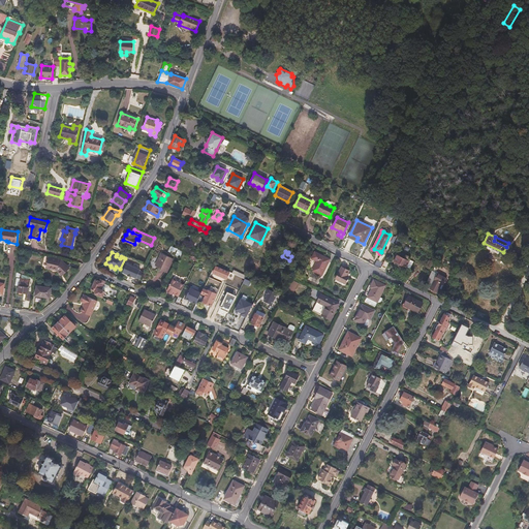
[(168,272),(175,258),(163,252),(157,263),(163,267),(162,269),(168,272)]
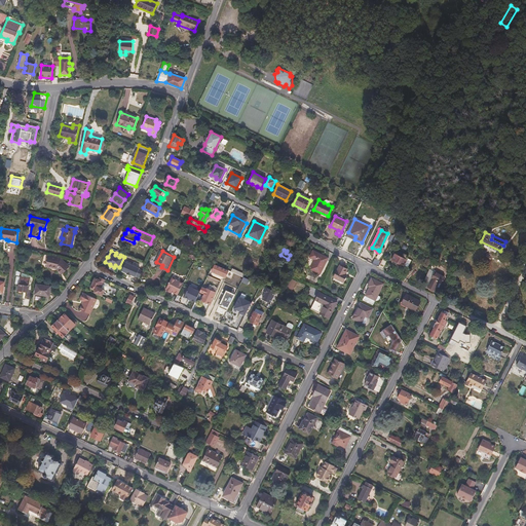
[(320,273),(327,258),(312,251),(309,257),(315,260),(311,269),(320,273)]
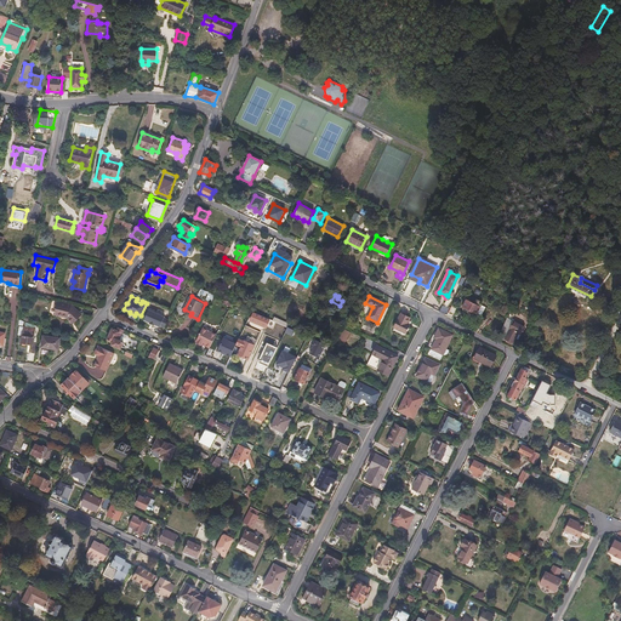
[(480,314),(484,307),(480,305),(482,302),(468,296),(462,307),(476,314),(477,312),(480,314)]
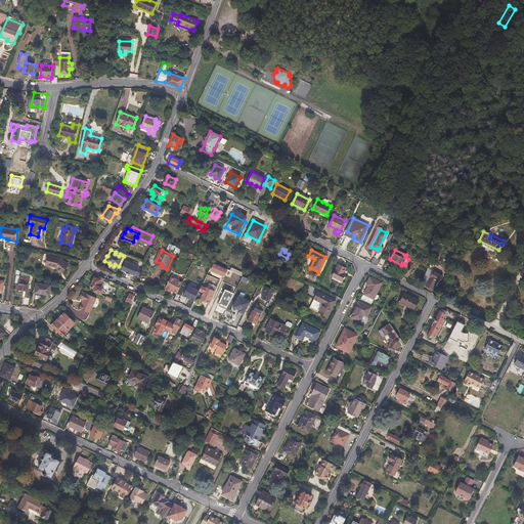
[(60,257),(52,255),(51,257),(47,256),(46,264),(55,266),(62,272),(68,266),(60,258),(60,257)]
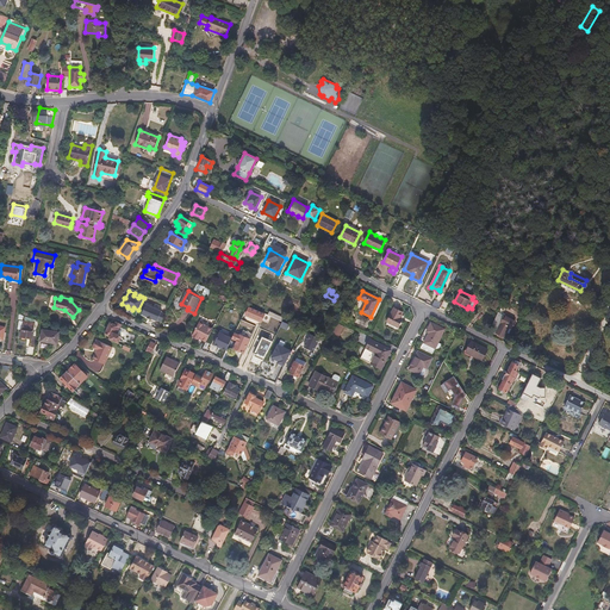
[(161,312),(145,305),(142,315),(148,317),(151,319),(151,318),(157,321),(161,312)]
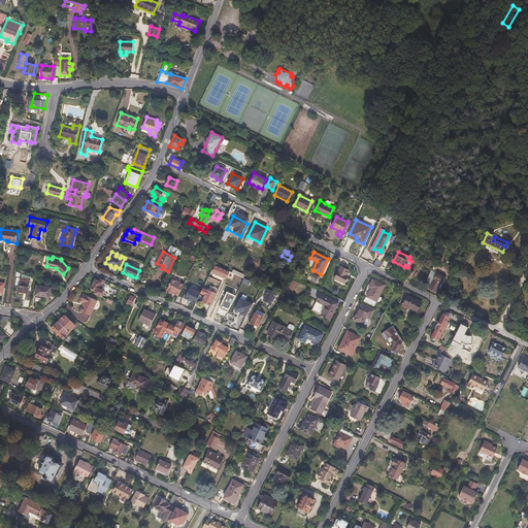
[(227,276),(229,271),(216,265),(212,270),(227,276)]
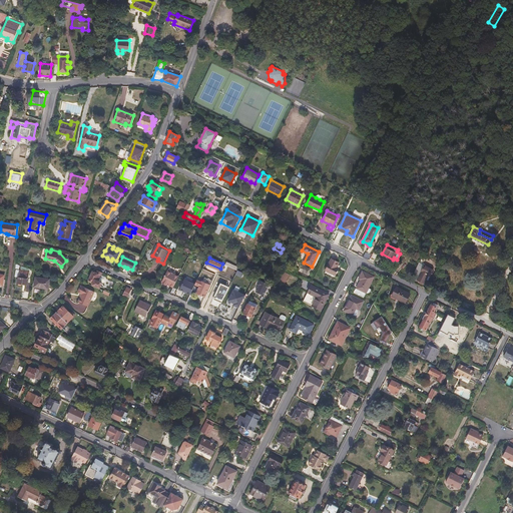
[(339,263),(331,260),(326,271),(335,275),(338,269),(336,268),(339,263)]
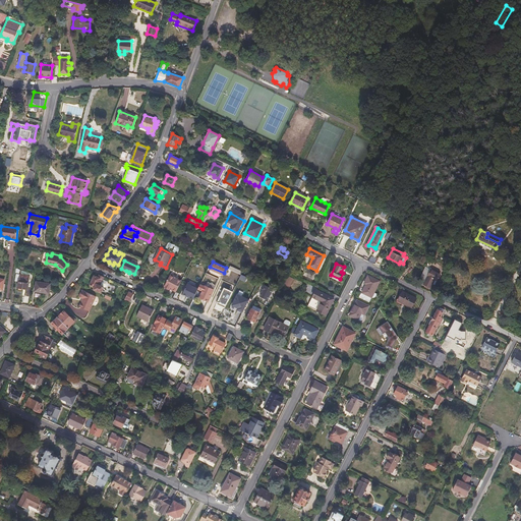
[(241,275),(242,272),(230,266),(229,269),(241,275)]
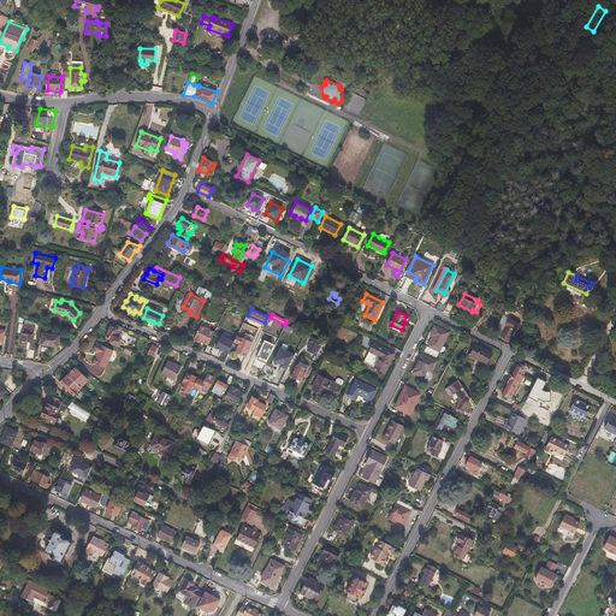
[(282,331),(283,330),(285,325),(271,318),(267,324),(282,331)]
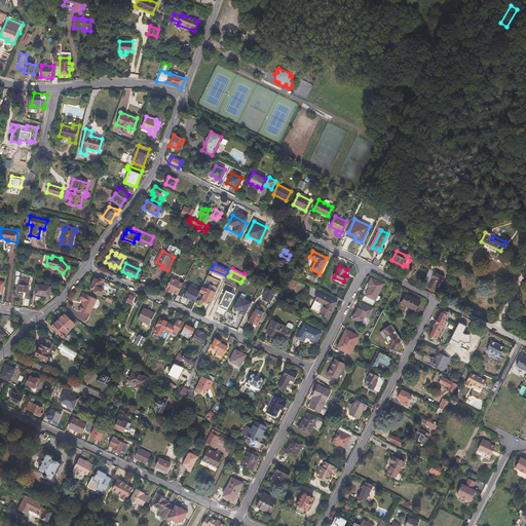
[(435,291),(437,286),(439,283),(441,284),(444,276),(435,272),(428,284),(423,282),(420,288),(427,291),(428,288),(435,291)]
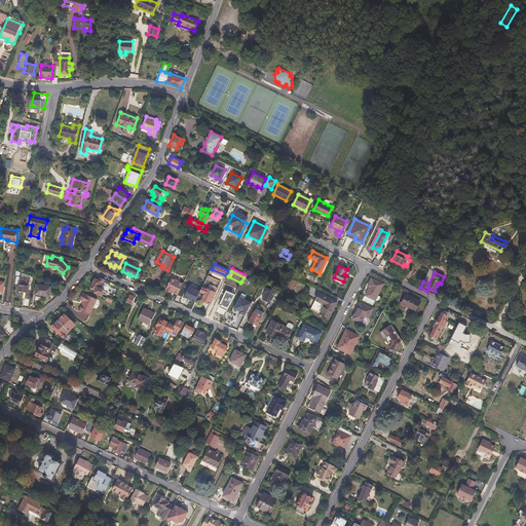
[(19,291),(28,292),(30,278),(21,276),(19,291)]
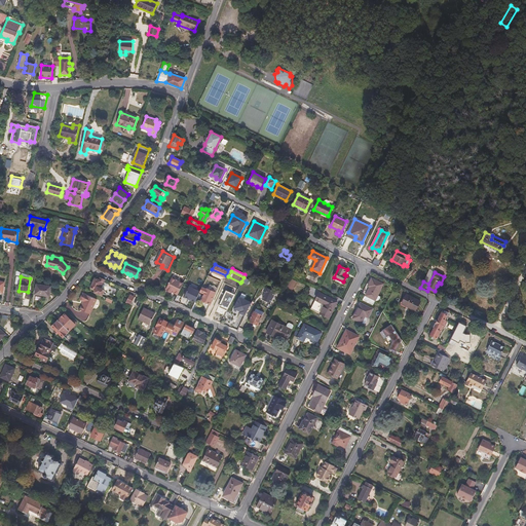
[(99,280),(95,278),(90,288),(97,290),(96,292),(102,295),(104,290),(106,291),(108,289),(109,287),(109,285),(103,283),(104,279),(100,277),(99,280)]
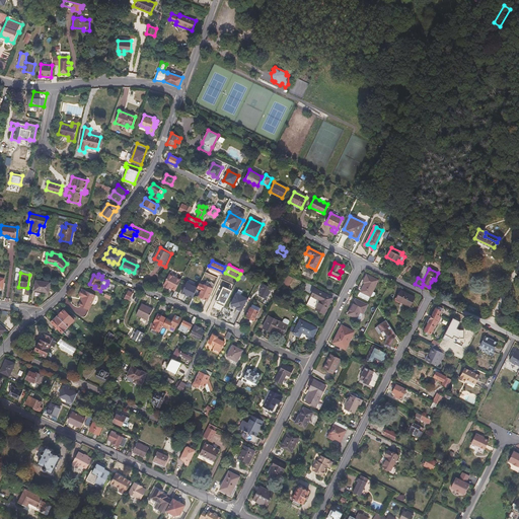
[(378,280),(365,274),(357,290),(372,297),(375,292),(373,290),(378,280)]
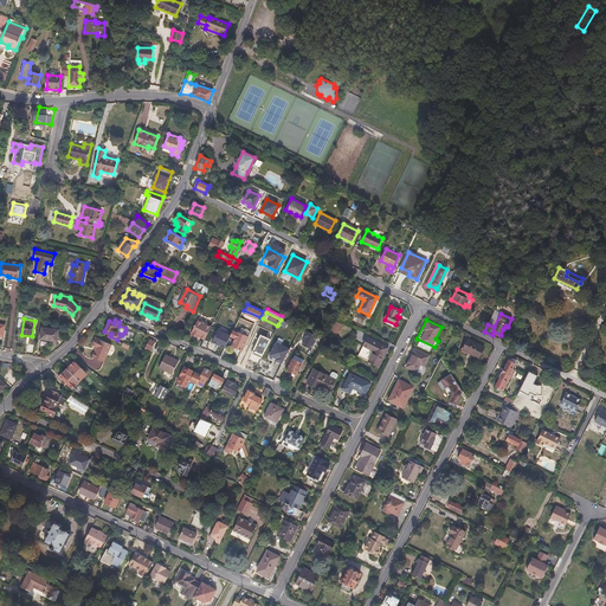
[(192,333),(204,340),(211,328),(198,321),(192,333)]
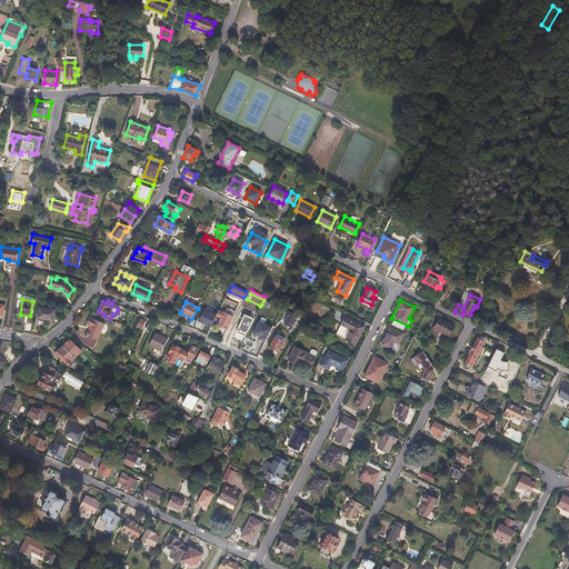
[(322,306),(313,301),(308,313),(317,317),(322,306)]
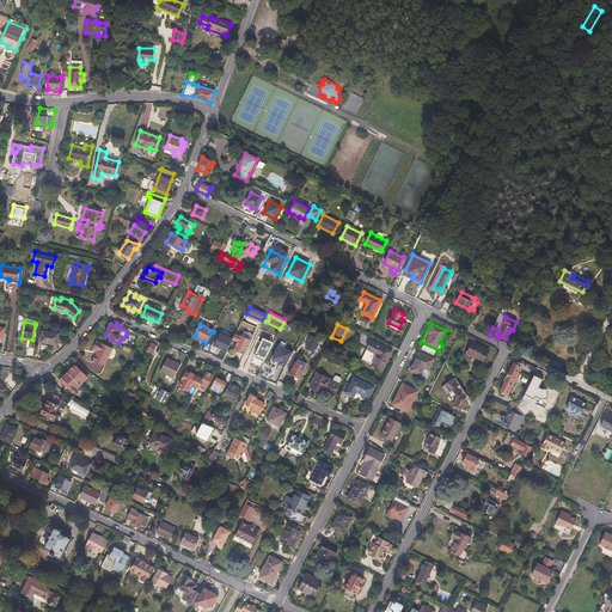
[(42,330),(41,342),(57,346),(60,334),(42,330)]
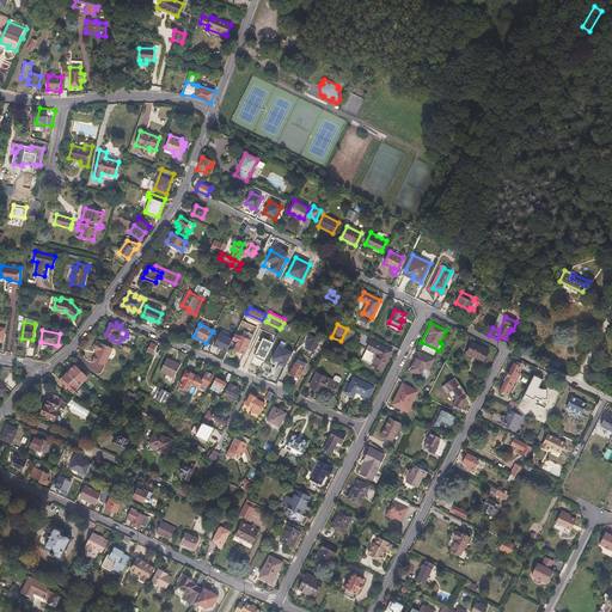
[(232,340),(219,334),(213,346),(227,352),(232,340)]
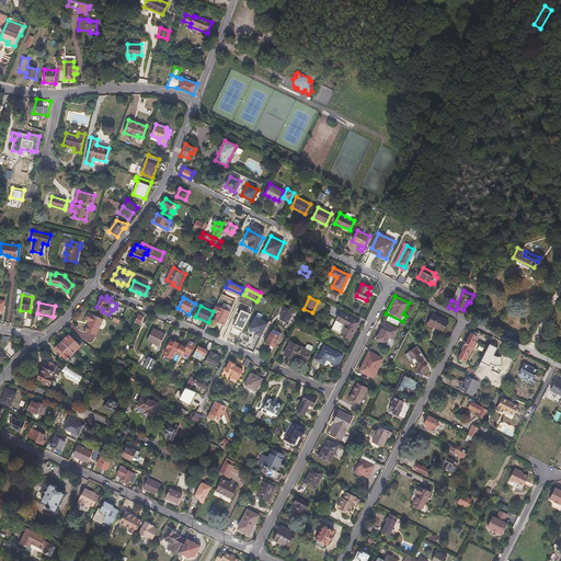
[(216,306),(213,311),(218,313),(215,320),(224,324),(229,312),(216,306)]
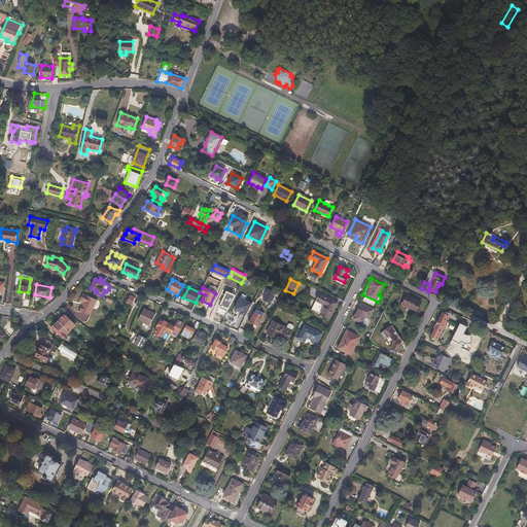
[(276,292),(268,288),(262,300),(271,304),(276,292)]
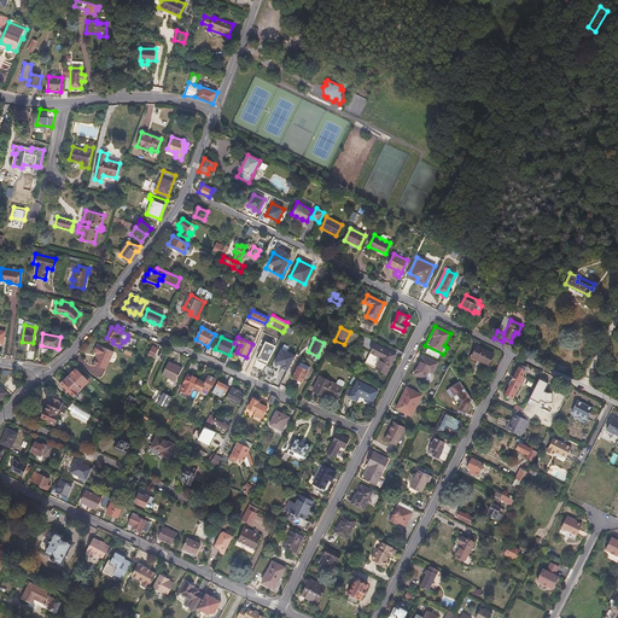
[(105,369),(112,351),(95,344),(93,351),(97,354),(93,363),(105,369)]
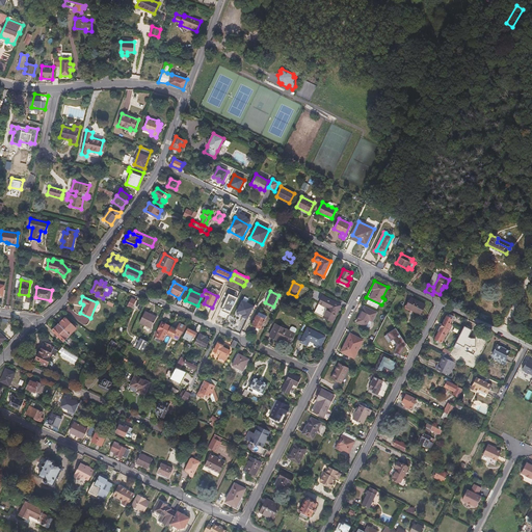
[(249,298),(245,296),(237,311),(243,315),(242,316),(247,318),(255,306),(247,302),(249,298)]
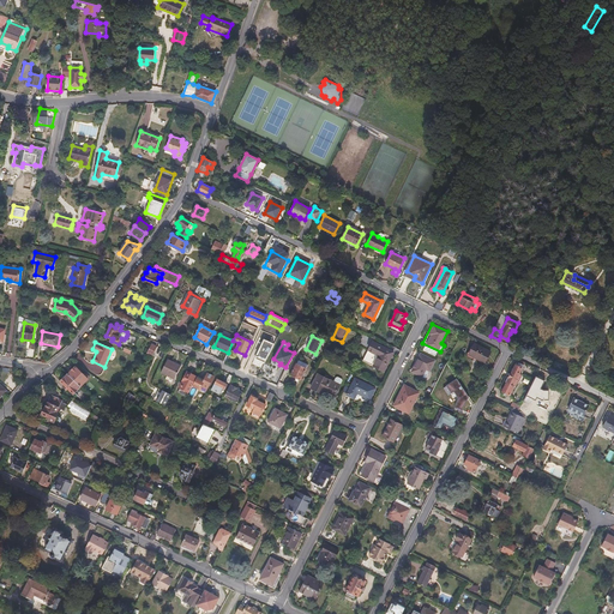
[(393,351),(373,342),(363,361),(384,371),(393,351)]
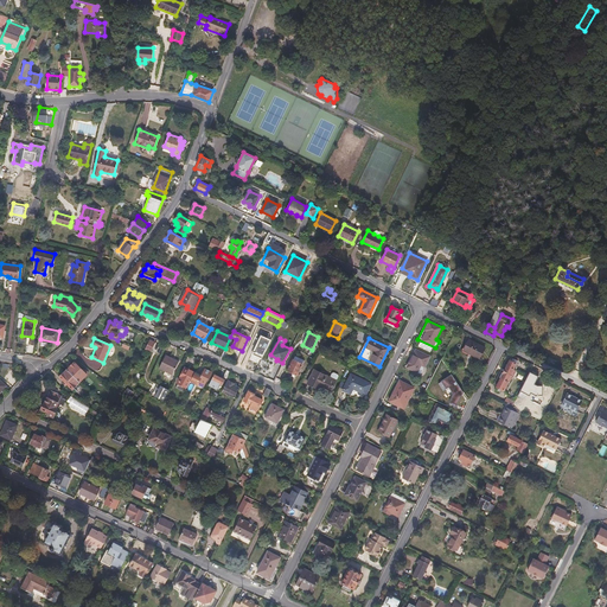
[(485,347),(468,339),(464,351),(479,359),(485,347)]
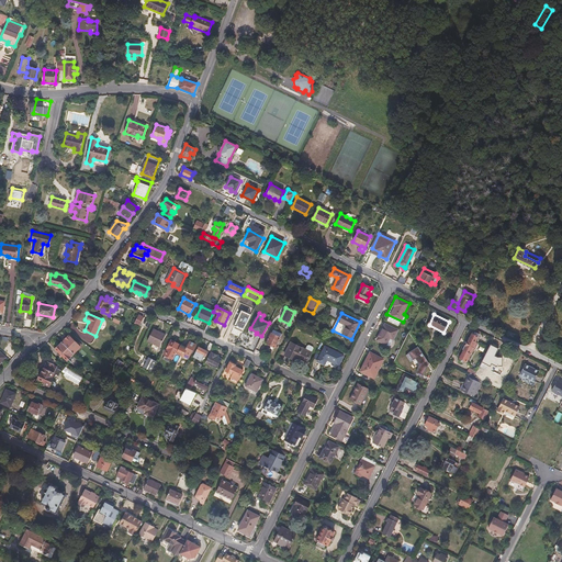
[(397,330),(385,324),(378,340),(390,346),(397,330)]
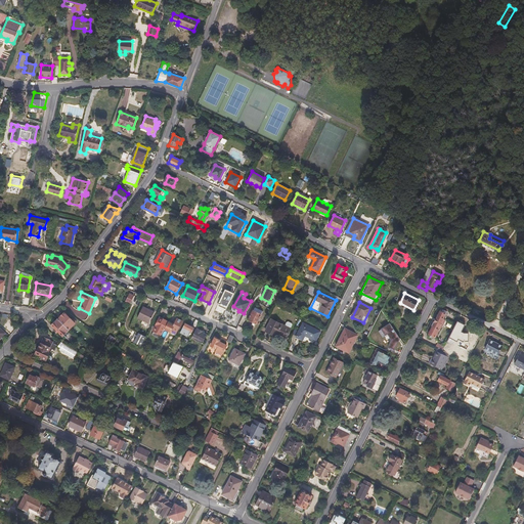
[(239,310),(233,306),(230,311),(236,315),(238,311),(239,310)]
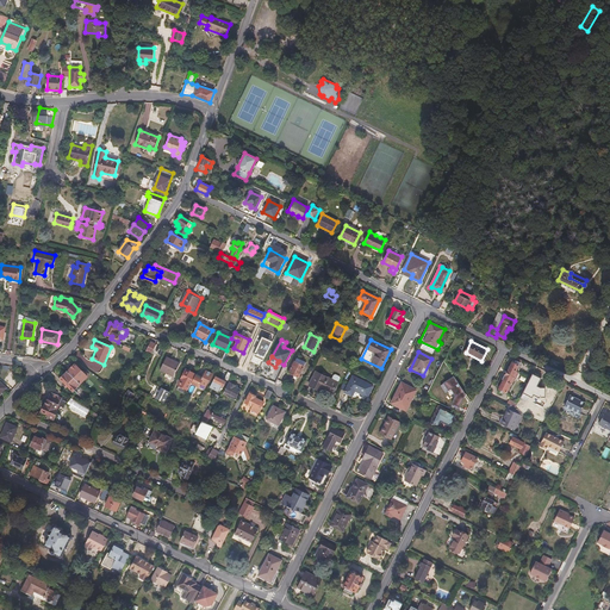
[(166,358),(160,371),(173,378),(179,365),(166,358)]
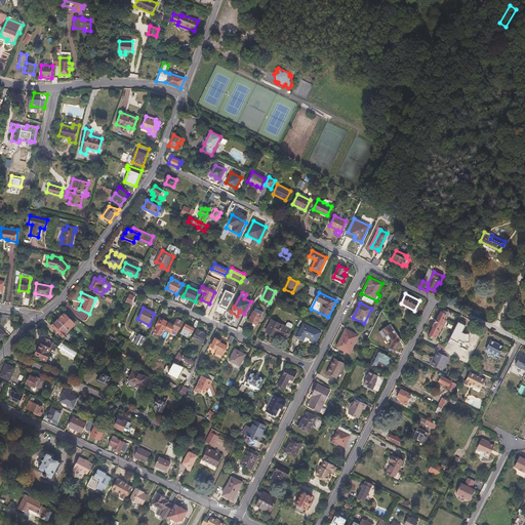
[(441,312),(430,334),(436,337),(439,331),(438,330),(440,327),(442,328),(448,316),(446,315),(447,312),(443,310),(442,312),(441,312)]
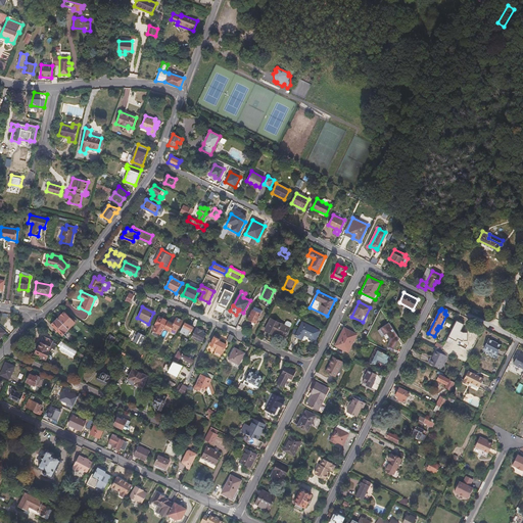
[(256,323),(260,314),(252,310),(248,319),(256,323)]
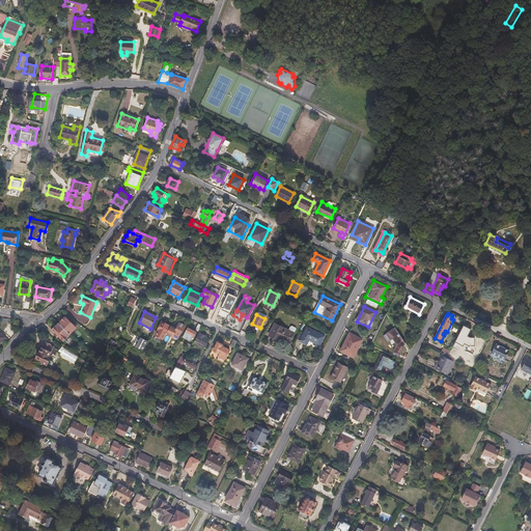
[(58,324),(70,334),(76,328),(64,316),(58,324)]
